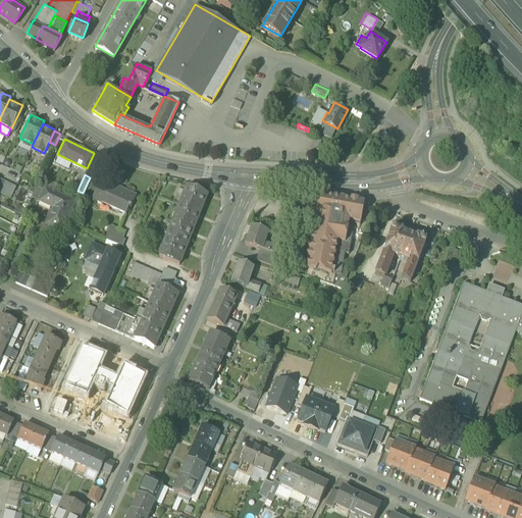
[(0,189),(0,190),(5,193),(10,182),(5,178),(0,189)]
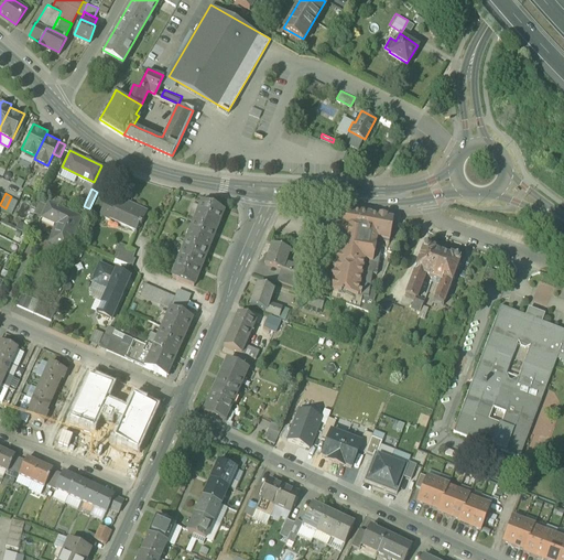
[(18,198),(11,196),(6,208),(12,211),(17,201),(18,198)]
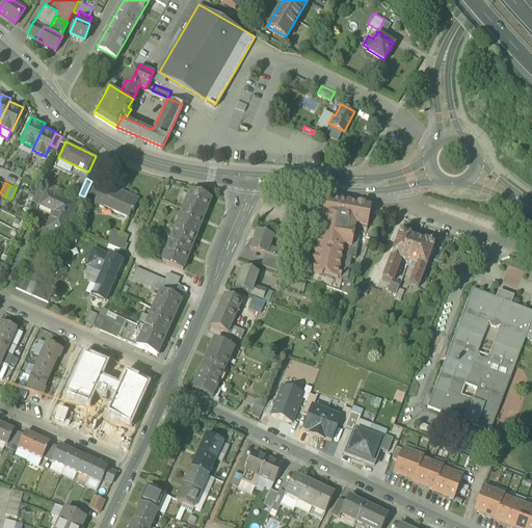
[(95,201),(104,205),(110,190),(101,186),(95,201)]
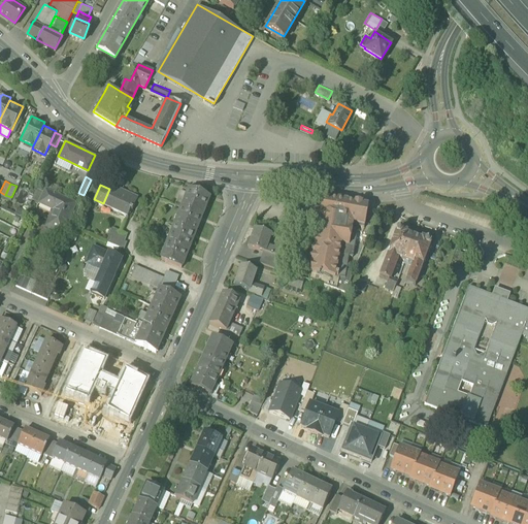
[(32,198),(40,201),(41,199),(40,199),(44,190),(37,187),(32,198)]
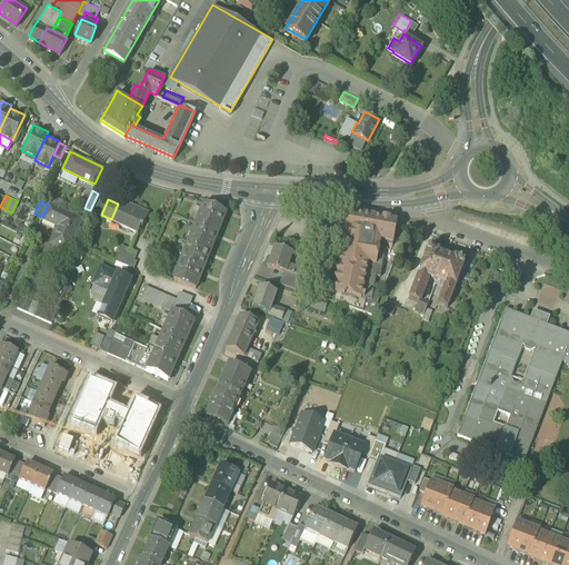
[(118,202),(118,204),(111,219),(110,219),(137,231),(140,224),(142,225),(148,210),(137,206),(135,209),(118,202)]
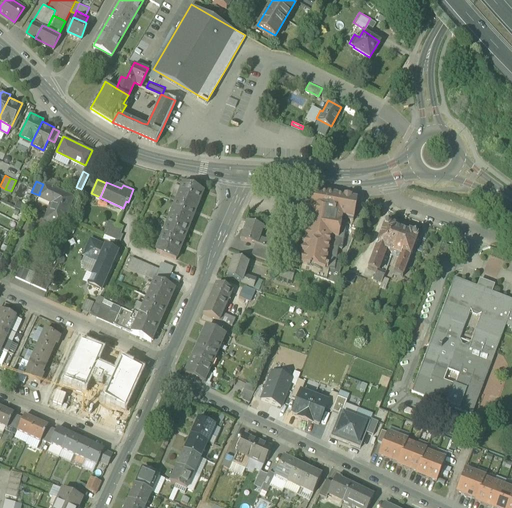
[(156,248),(176,257),(202,190),(183,182),(156,248)]
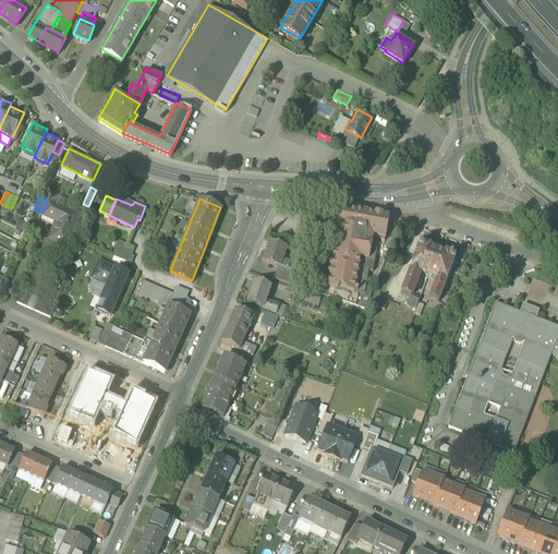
[(52,239),(65,244),(75,225),(72,224),(76,213),(57,204),(57,203),(50,200),(49,201),(48,200),(47,201),(43,211),(44,211),(58,217),(51,231),(55,232),(52,239)]
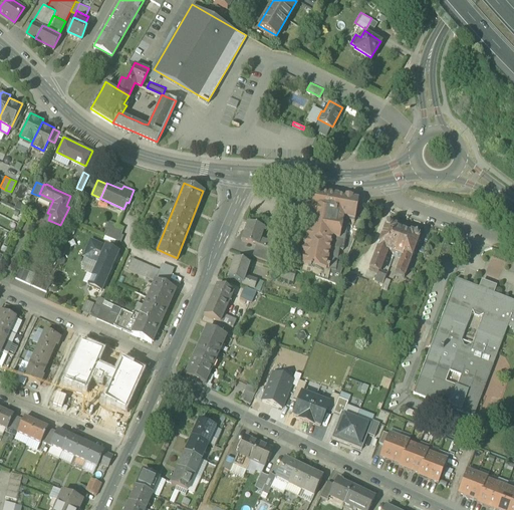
[(314,190),(311,205),(310,209),(311,209),(336,213),(354,216),(358,198),(337,194),(337,193),(314,190)]
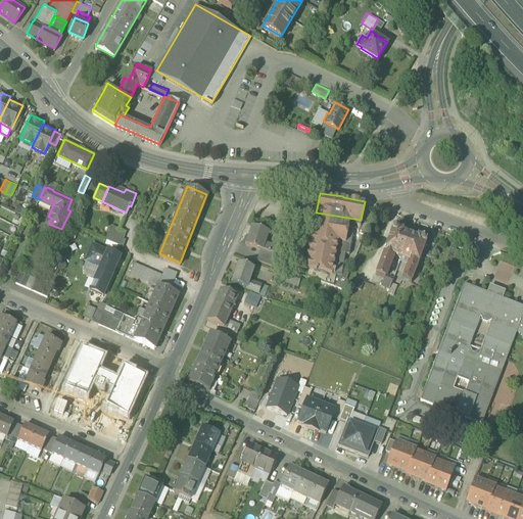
[(305,214),(307,216),(307,217),(316,219),(317,213),(316,213),(317,208),(311,207),(306,210),(305,214)]
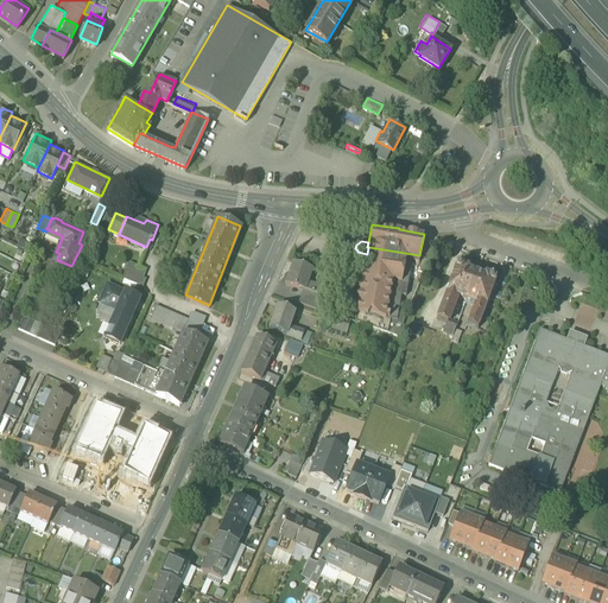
[(363,271),(356,311),(386,316),(398,252),(368,247),(367,254),(363,271)]
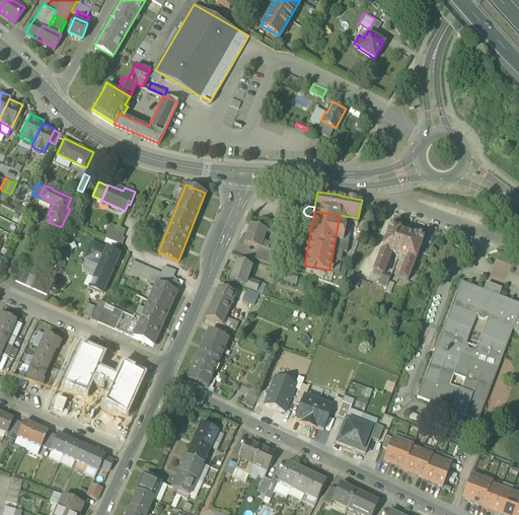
[(310,231),(313,217),(305,215),(305,214),(304,215),(302,220),(303,221),(301,223),(301,226),(303,230),(310,231)]
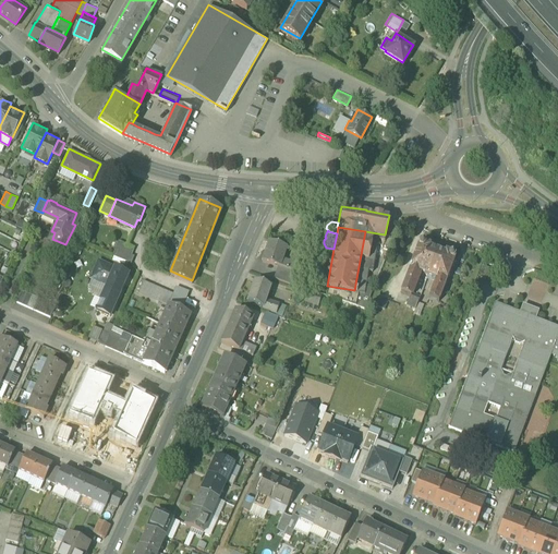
[(385,235),(365,231),(354,290),(327,286),(326,292),(359,303),(363,291),(364,291),(368,267),(373,268),(378,237),(385,238),(385,235)]
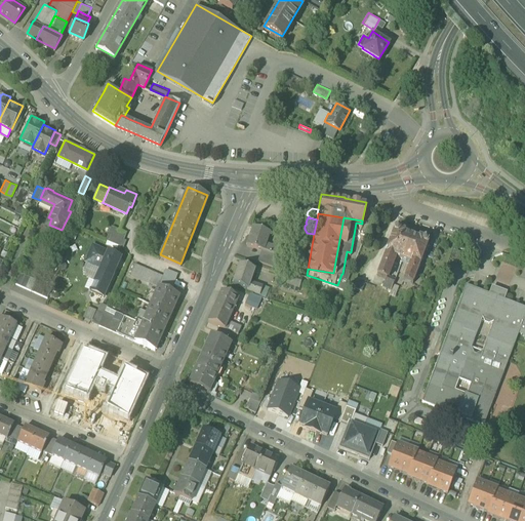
[(261,247),(264,248),(266,242),(270,230),(253,224),(247,242),(261,247)]
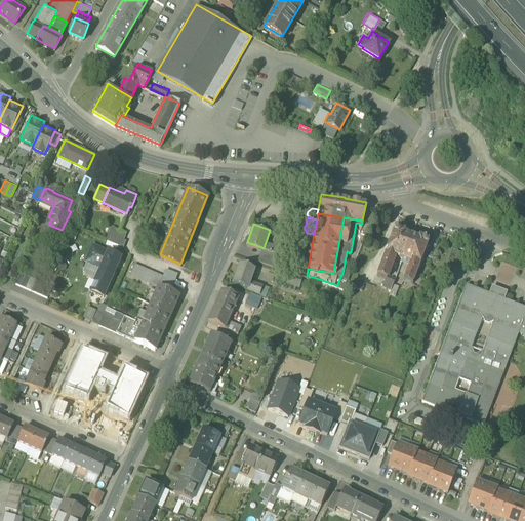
[(106,238),(110,240),(113,233),(123,237),(126,231),(112,225),(106,238)]
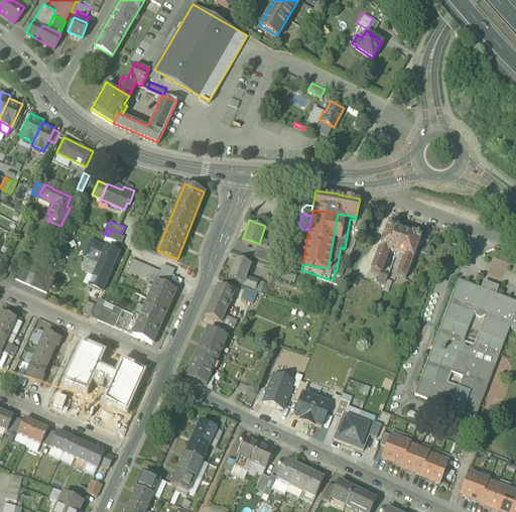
[(388,250),(395,253),(403,230),(397,228),(398,226),(389,223),(372,268),(379,271),(380,271),(381,269),(388,250)]
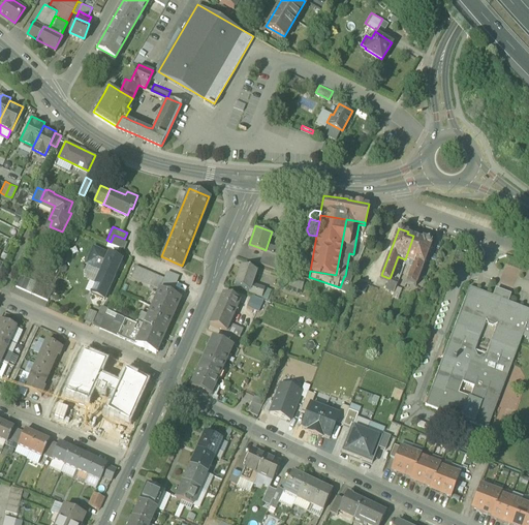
[(126,240),(124,239),(114,235),(111,242),(123,247),(126,240)]
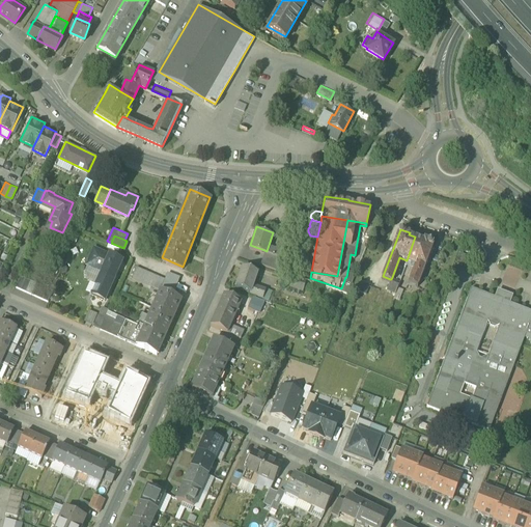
[(424,241),(415,237),(407,260),(413,262),(411,266),(414,267),(410,276),(409,280),(418,283),(434,242),(425,239),(424,241)]
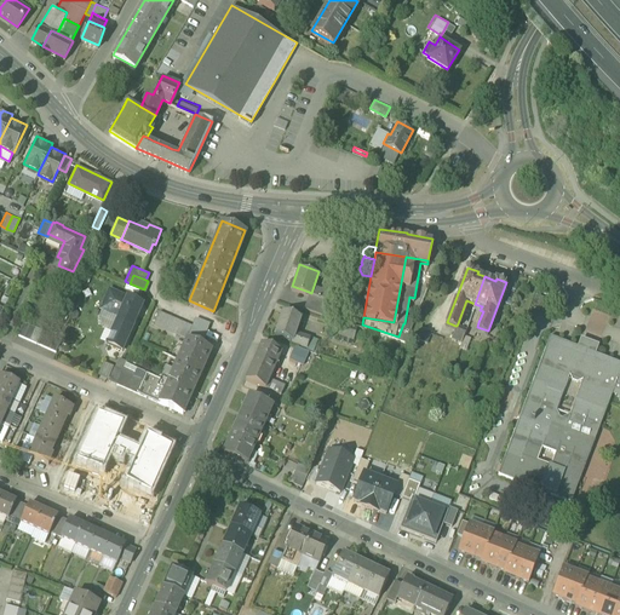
[(311,293),(327,298),(329,291),(314,286),(311,293)]
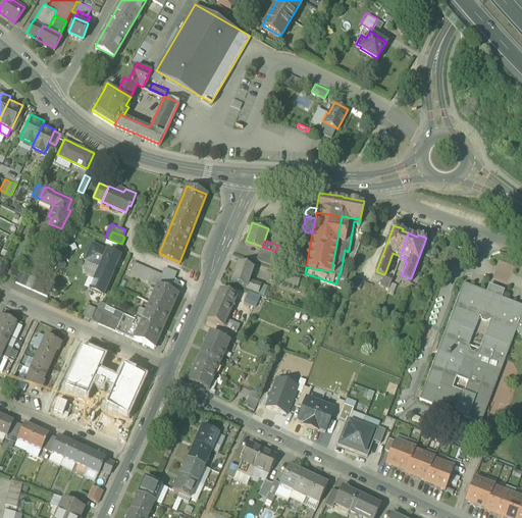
[(91,287),(102,291),(112,268),(109,267),(116,252),(93,242),(86,257),(100,264),(91,287)]
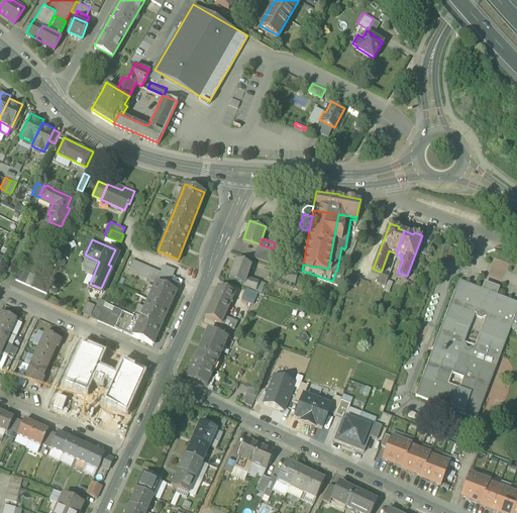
[(253,254),(269,260),(273,248),(260,244),(257,243),(253,254)]
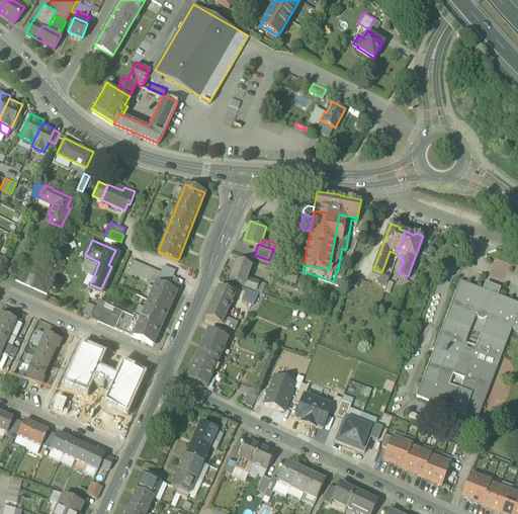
[(457,248),(446,244),(443,253),(454,257),(457,248)]
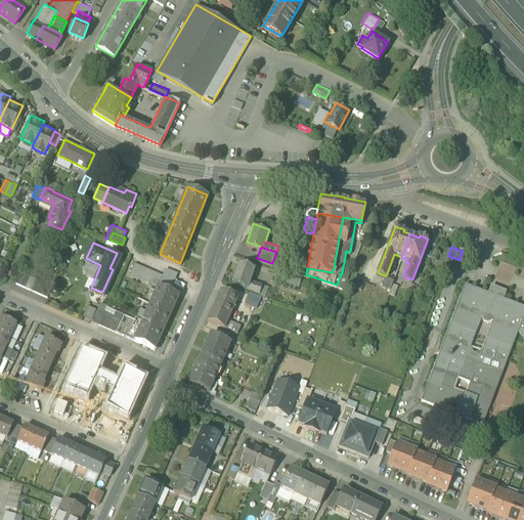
[(407,259),(401,257),(400,260),(402,260),(398,270),(404,272),(408,263),(405,262),(407,259)]
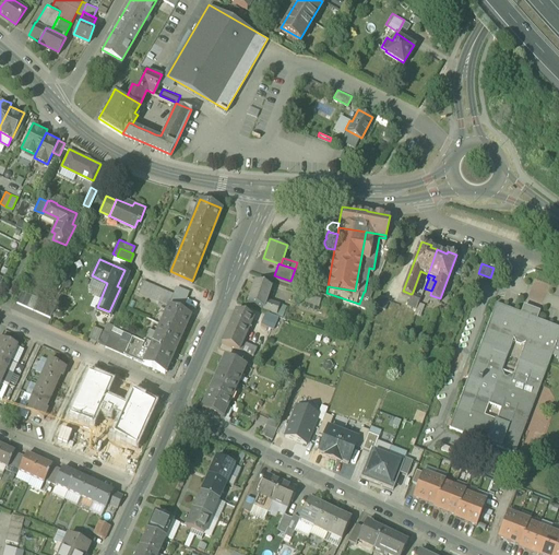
[(177,284),(174,292),(143,279),(139,290),(168,303),(169,303),(180,308),(189,290),(177,284)]
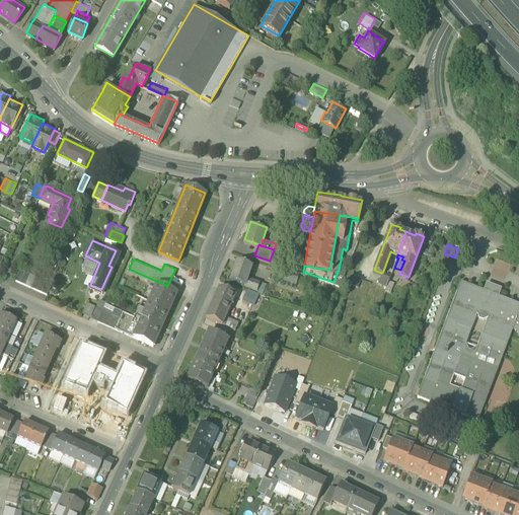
[(230,278),(245,283),(248,276),(252,264),(237,259),(230,278)]
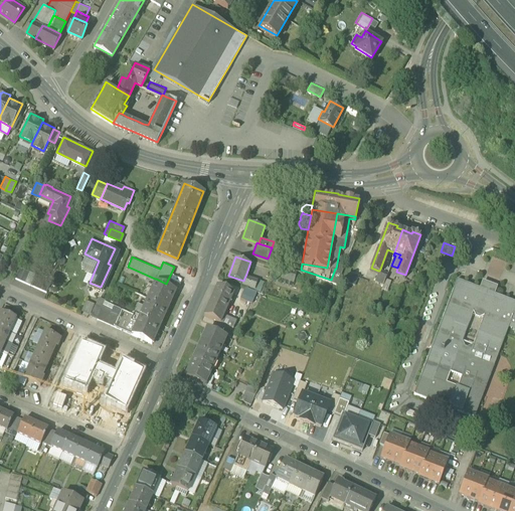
[(14,276),(41,288),(45,277),(19,266),(14,276)]
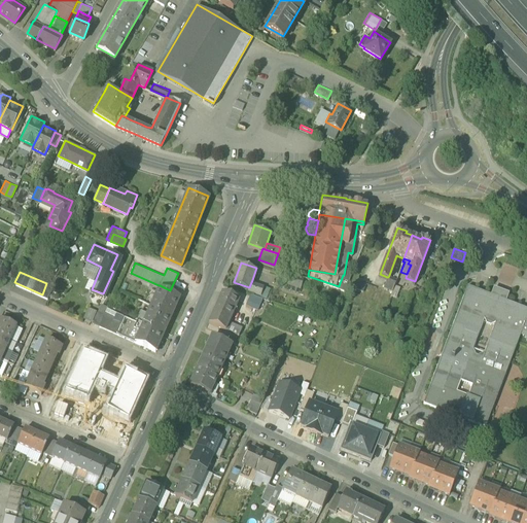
[(288,281),(302,285),(305,277),(291,272),(288,281)]
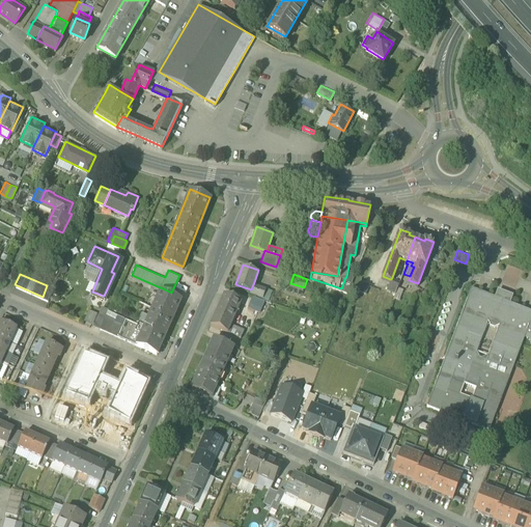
[(389,282),(397,285),(399,280),(392,277),(391,279),(390,279),(389,282)]
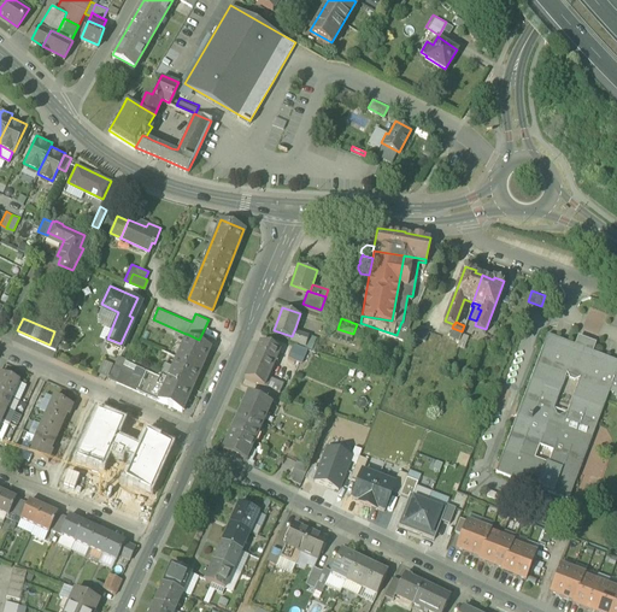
[(415,334),(425,339),(429,328),(418,323),(415,334)]
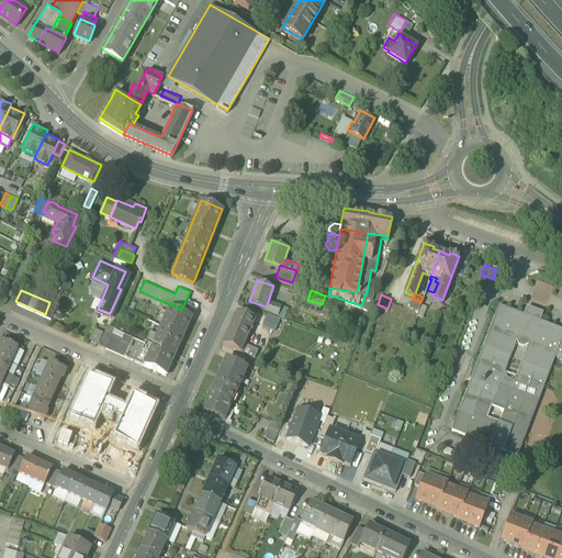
[(266,309),(278,313),(281,303),(269,299),(266,307),(266,309)]
